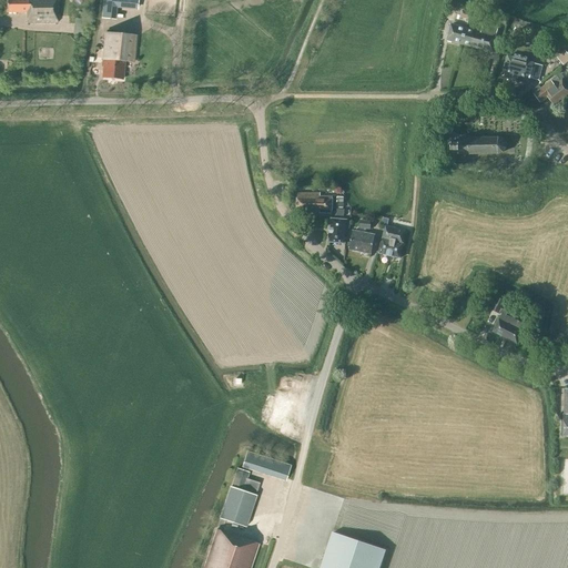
[(6,0),(7,12),(26,12),(27,23),(58,22),(57,0),(6,0)]
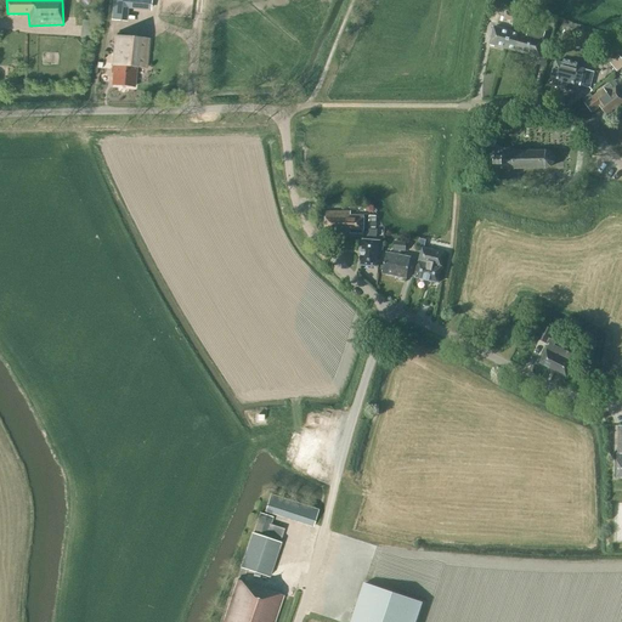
[(150,9),(150,0),(112,0),(111,20),(124,21),(125,6),(150,9)]
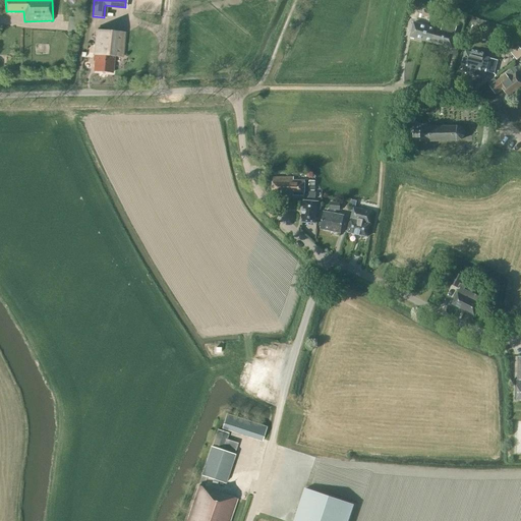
[(417,20),(420,11),(411,9),(410,18),(417,20)]
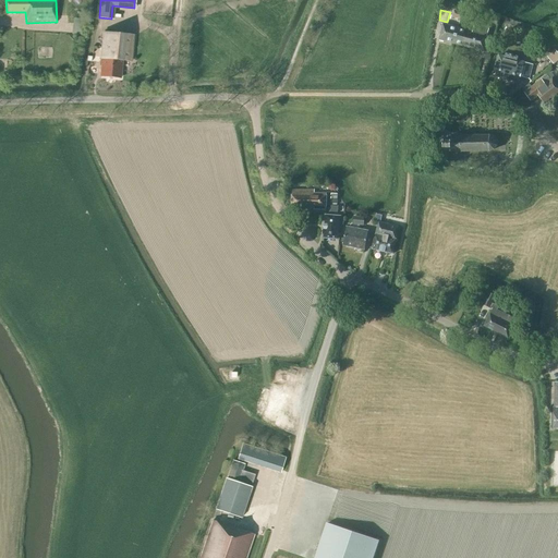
[(461,20),(463,13),(455,10),(452,17),(461,20)]
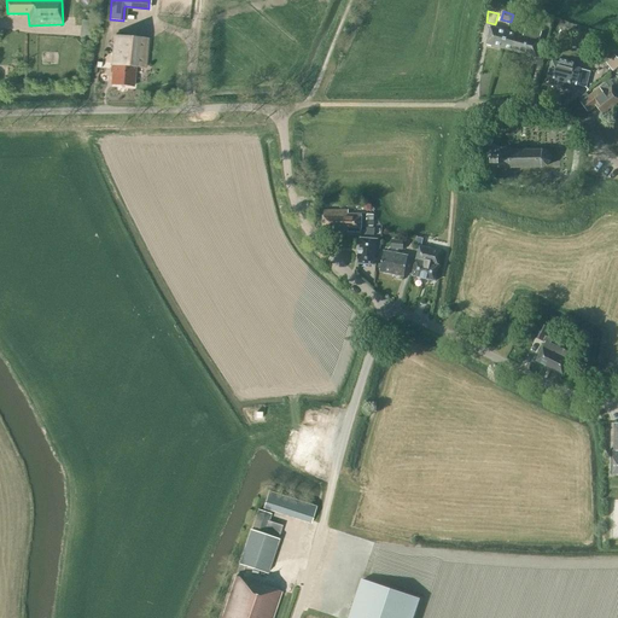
[(513,15),(511,22),(520,24),(523,17),(513,15)]
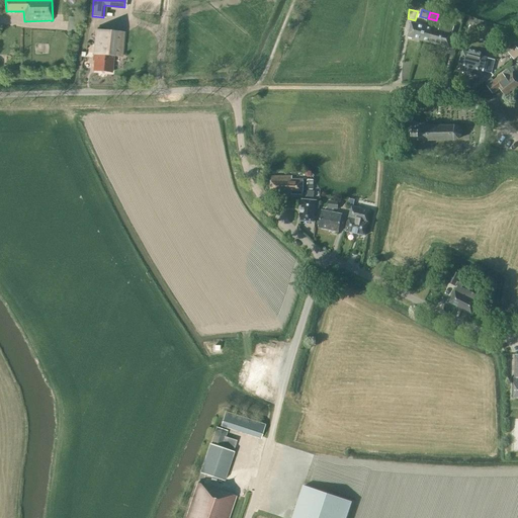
[(77,32),(78,17),(67,17),(66,31),(77,32)]
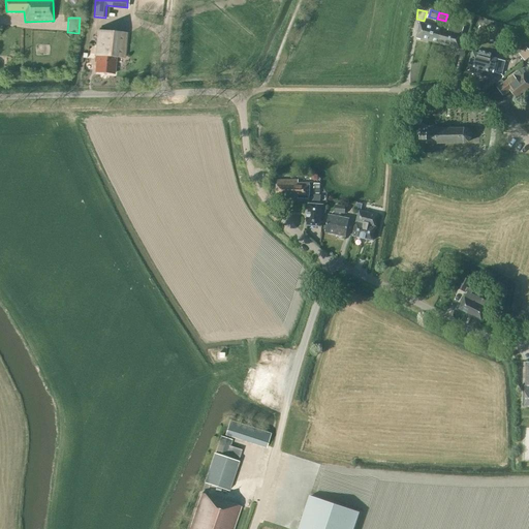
[(431,41),(435,27),(421,23),(416,37),(431,41)]
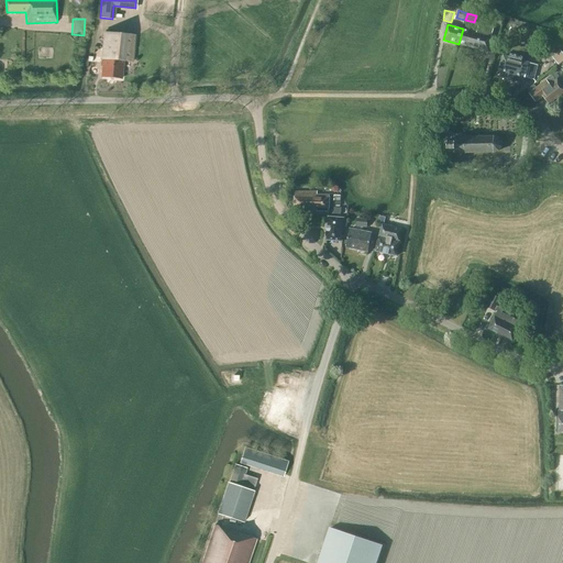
[(475,41),(474,48),(489,53),(494,36),(492,36),(494,28),(479,24),(477,32),(475,41)]
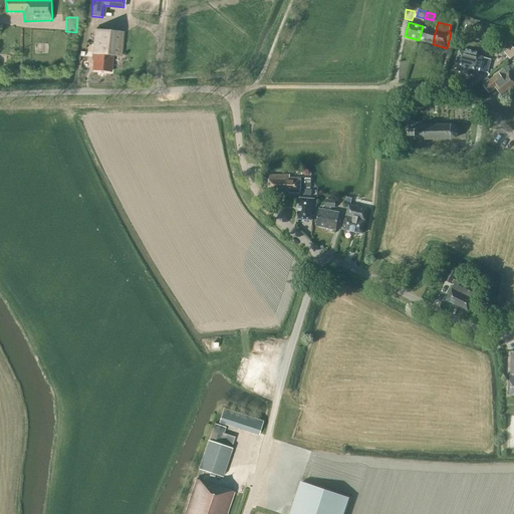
[(434,37),(436,29),(423,26),(419,40),(433,44),(434,37)]
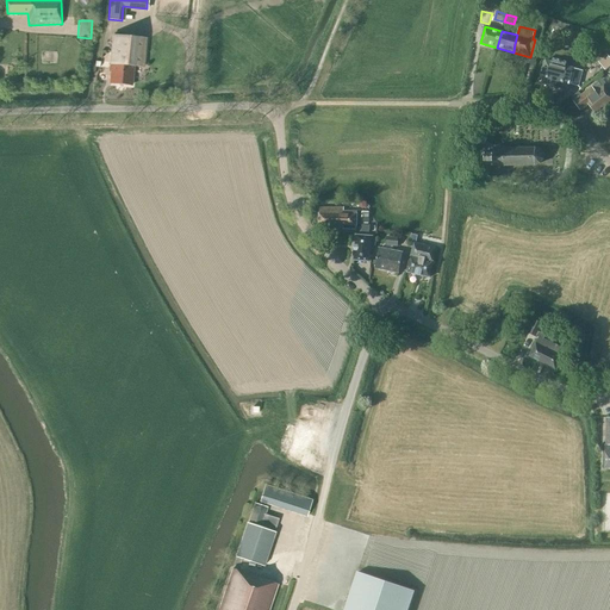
[(143,68),(145,38),(112,36),(110,72),(111,72),(110,83),(131,86),(134,67),(143,68)]
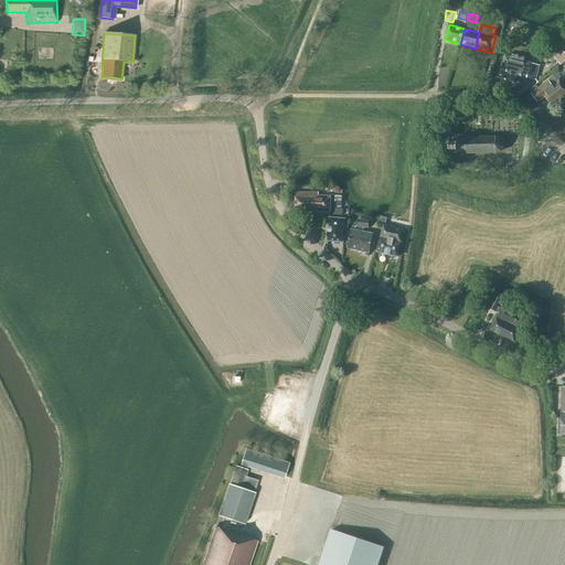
[(560,52),(553,57),(560,65),(564,60),(564,53),(562,50),(560,52)]
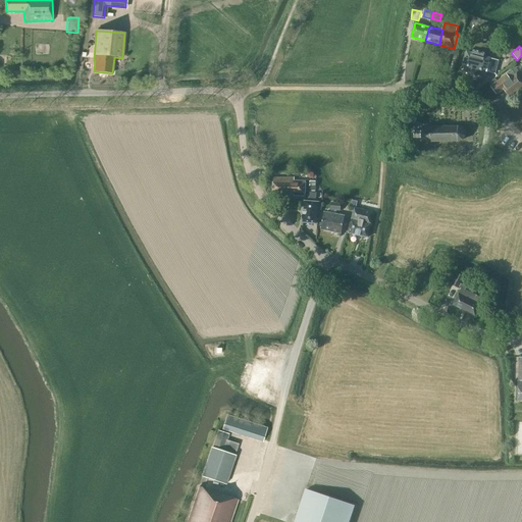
[(494,74),(499,60),(490,58),(466,51),(461,70),(471,73),(470,73),(475,75),(475,74),(484,77),(486,71),(494,74)]
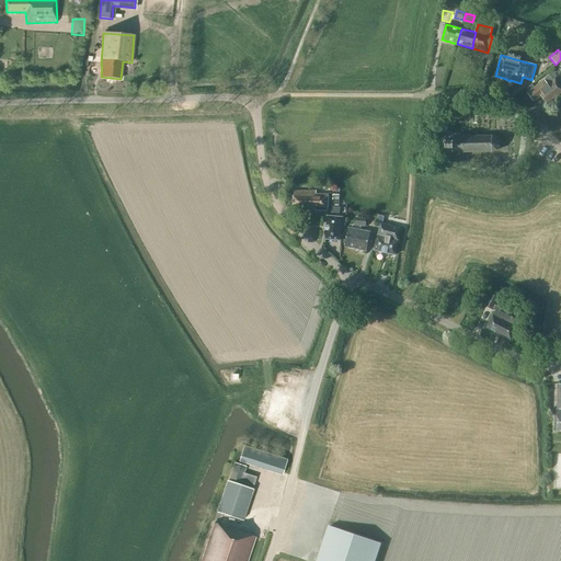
[(556,82),(549,76),(544,80),(535,87),(533,84),(526,89),(528,92),(527,92),(534,102),(541,95),(547,103),(560,92),(560,87),(557,81),(556,82)]
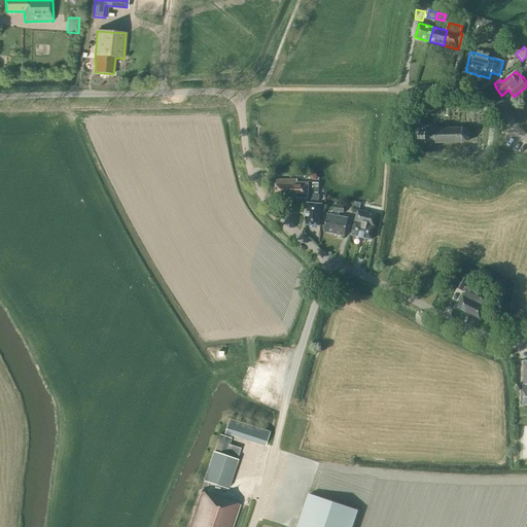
[(468,132),(468,131),(467,130),(466,129),(464,128),(426,128),(426,131),(418,131),(418,135),(418,140),(425,140),(425,143),(463,143),(463,142),(464,142),(465,142),(466,141),(467,140),(468,139),(469,138),(469,137),(469,136),(469,135),(469,134),(469,133),(468,132)]
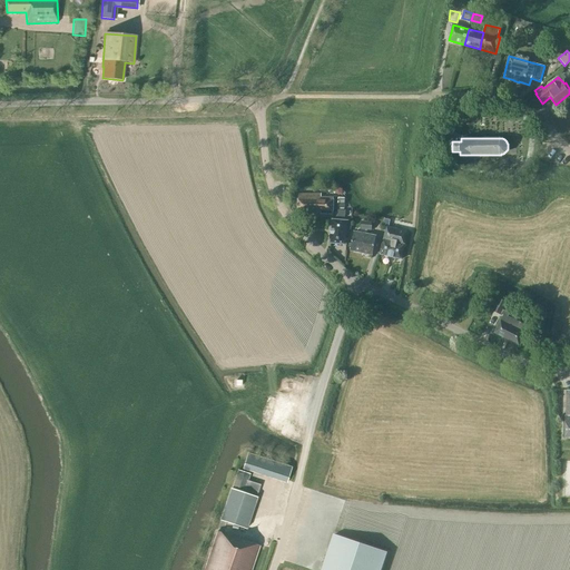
[(333,214),(334,198),(321,198),(321,197),(317,197),(317,195),(298,194),(298,199),(297,210),(301,210),(301,213),(333,214)]
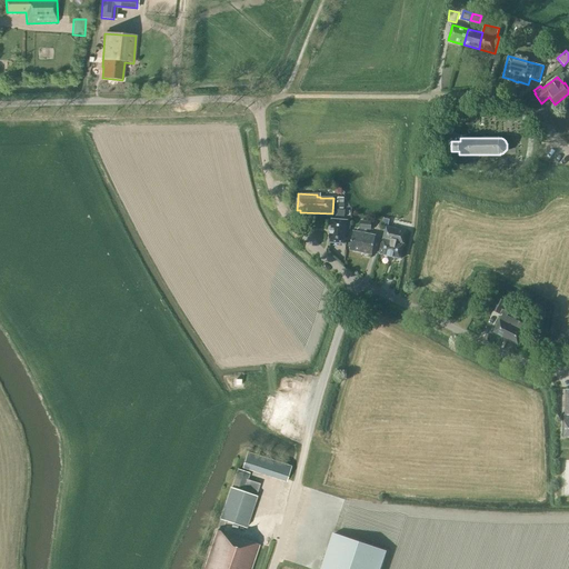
[(350,230),(350,221),(347,221),(347,220),(331,219),(329,242),(346,245),(347,230),(350,230)]
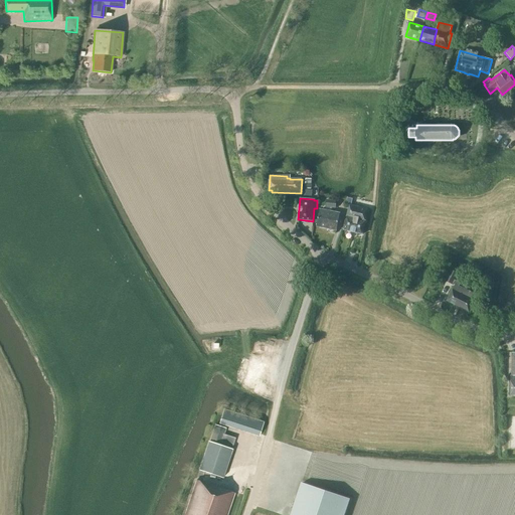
[(365,221),(366,215),(367,209),(349,205),(347,216),(346,216),(343,229),(362,234),(365,221)]
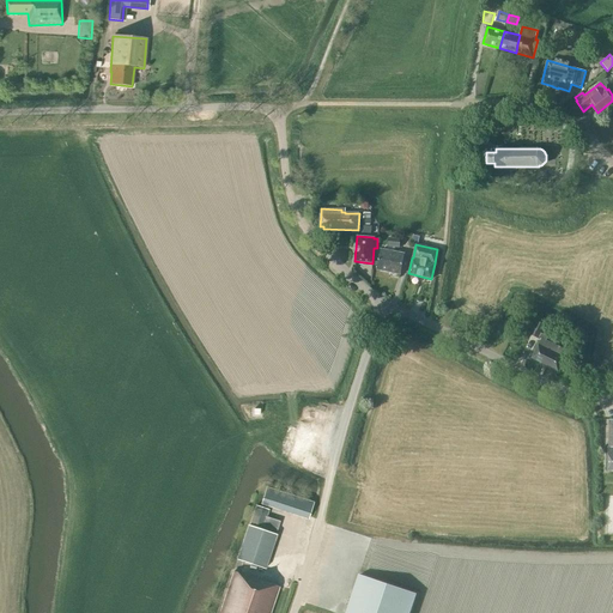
[(401,274),(405,254),(381,249),(377,269),(401,274)]
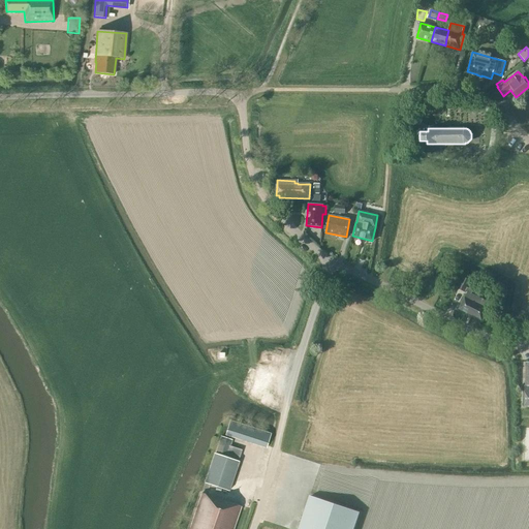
[(471,294),(473,290),(466,287),(469,281),(463,277),(458,288),(464,291),(467,292),(465,298),(464,298),(459,309),(481,320),(487,309),(490,303),(471,294)]
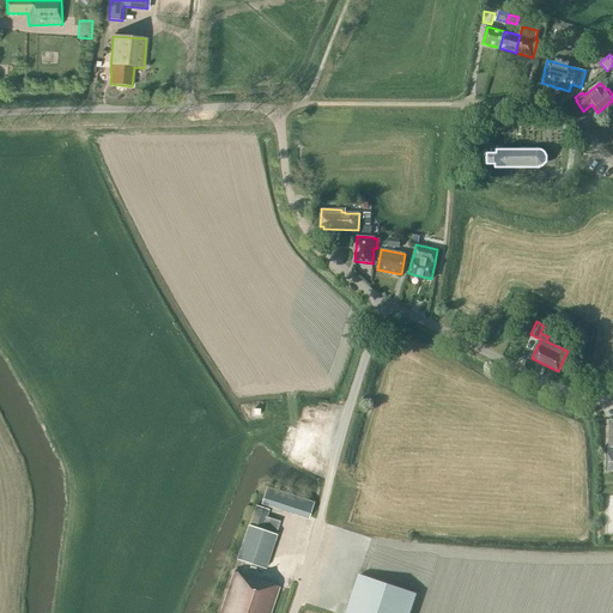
[(265,569),(277,535),(275,534),(279,521),(266,517),(268,510),(256,507),(236,560),(265,569)]
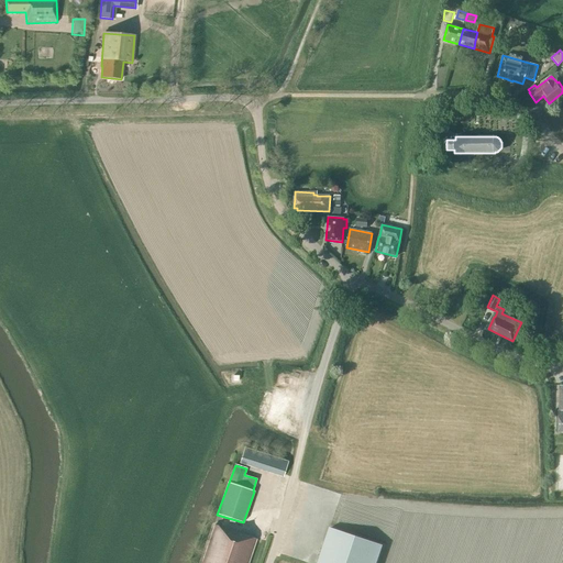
[(247,562),(256,539),(216,526),(201,562),(247,562)]
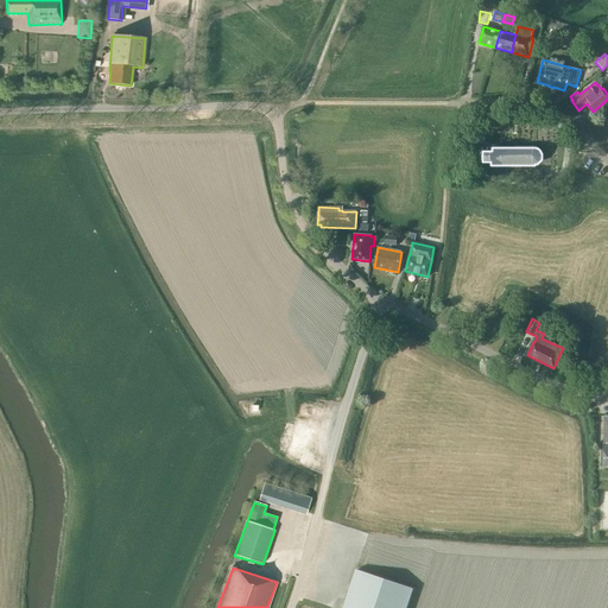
[(405,607),(412,589),(356,570),(342,607),(405,607)]
